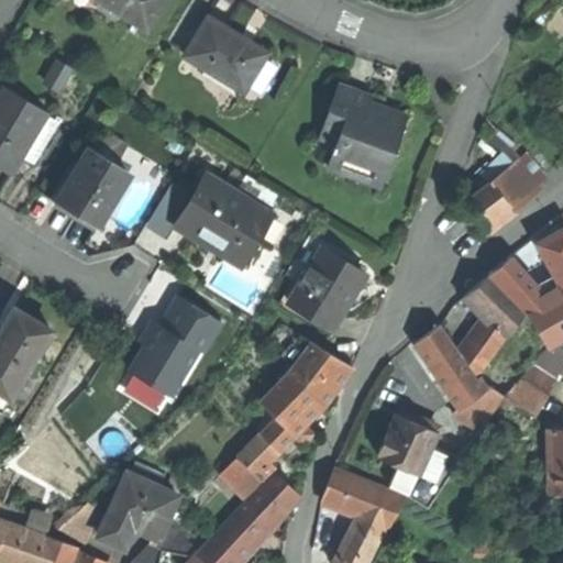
[(107,0),(150,25),(164,0),(107,0)]
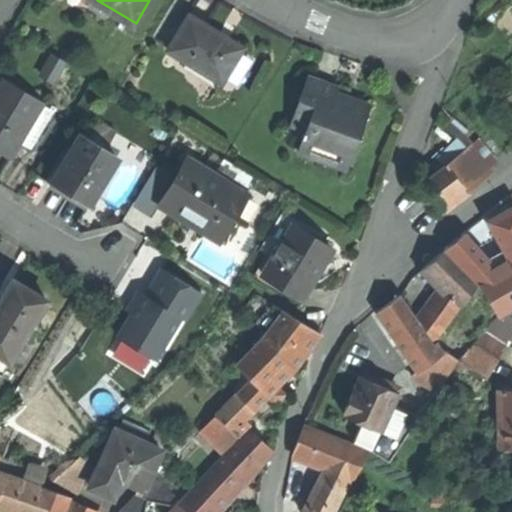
[(216,28),(189,12),(169,45),(192,59),(226,79),(245,46),(216,28)]
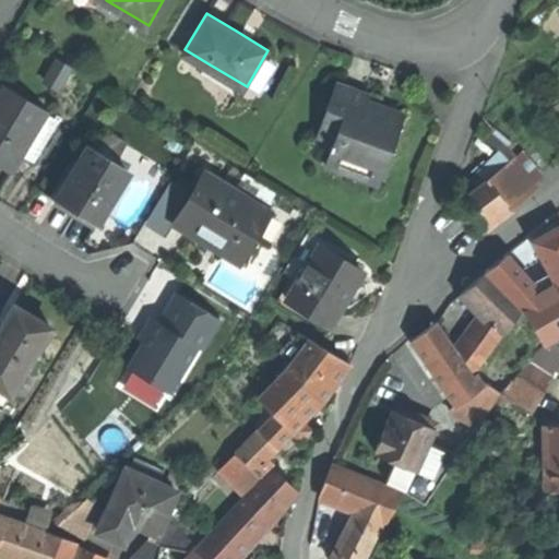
[(46,76),(60,85),(71,67),(57,58),(46,76)]
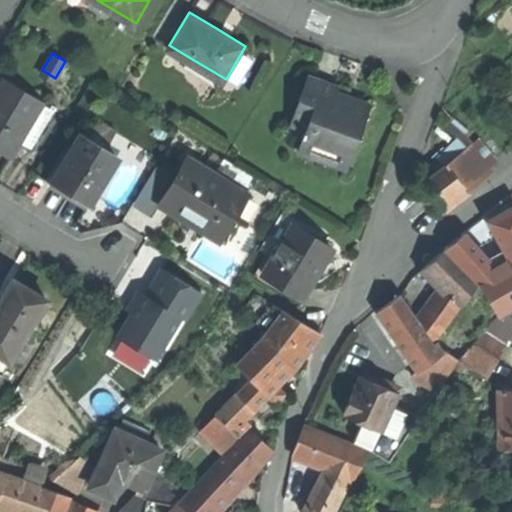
[(220,88),(226,79),(192,59),(187,69),(220,88)]
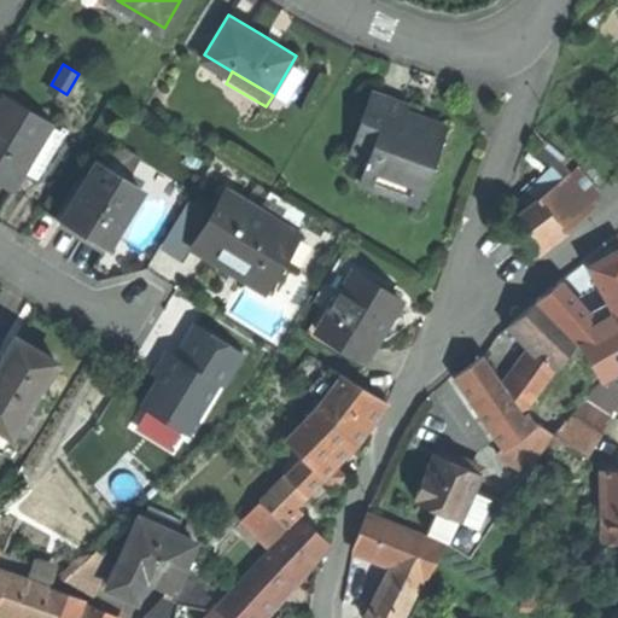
[(410,110),(372,95),(354,147),(372,155),(362,181),(423,203),(448,132),(424,124),(408,118),(410,110)]
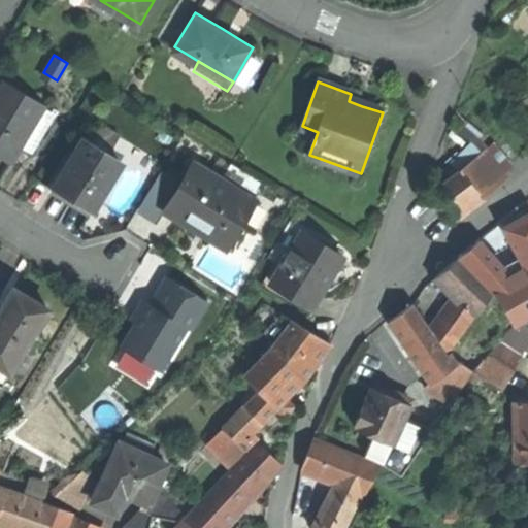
[(0,154),(11,161),(23,142),(43,106),(3,83),(0,88),(0,154)]
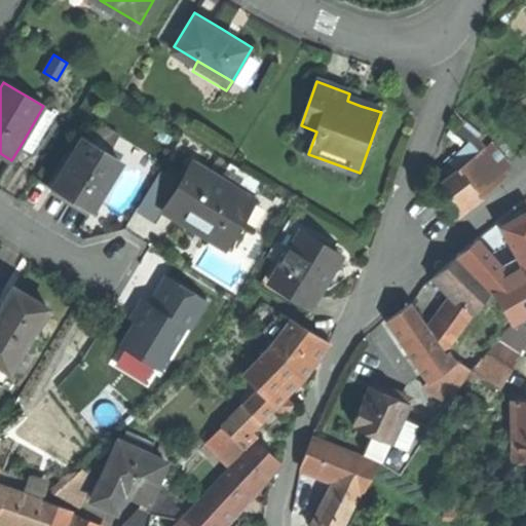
[(53,111),(43,106),(23,142),(32,147),(53,111)]
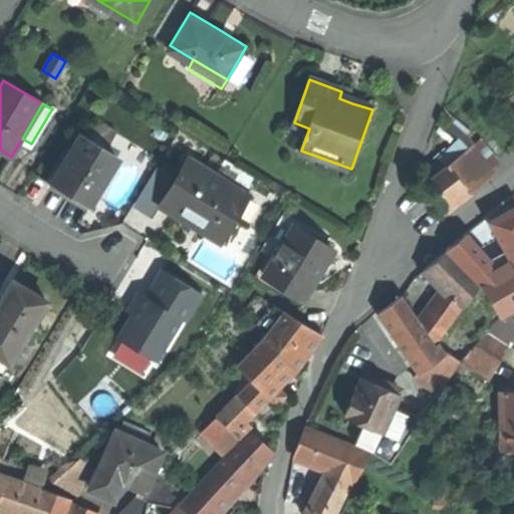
[(98,121),(87,142),(104,151),(115,132),(98,121)]
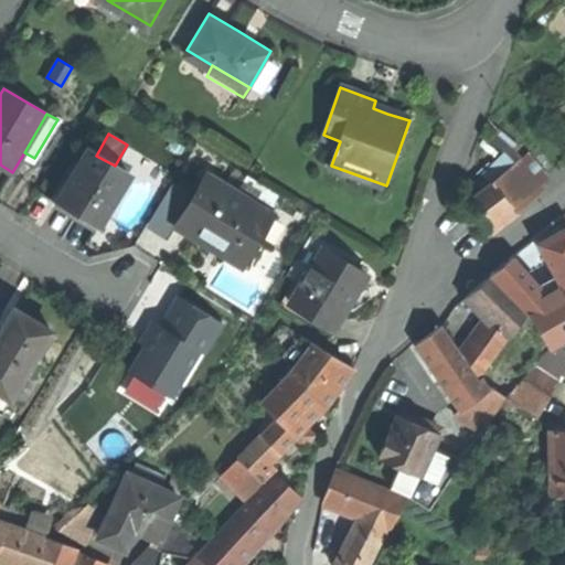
[(513,140),(486,168),(496,177),(523,149),(513,140)]
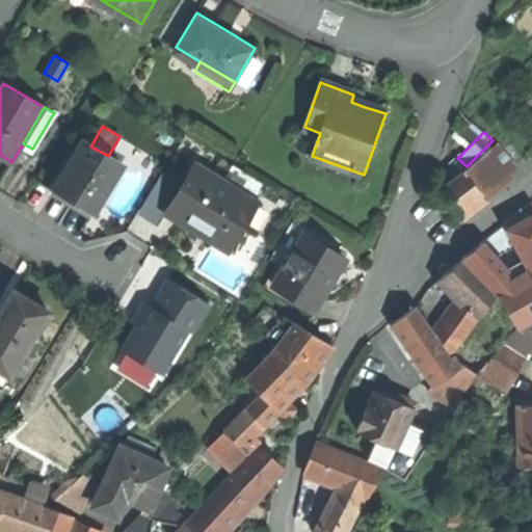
[(56,187),(95,208),(120,162),(108,156),(90,147),(81,141),(56,187)]
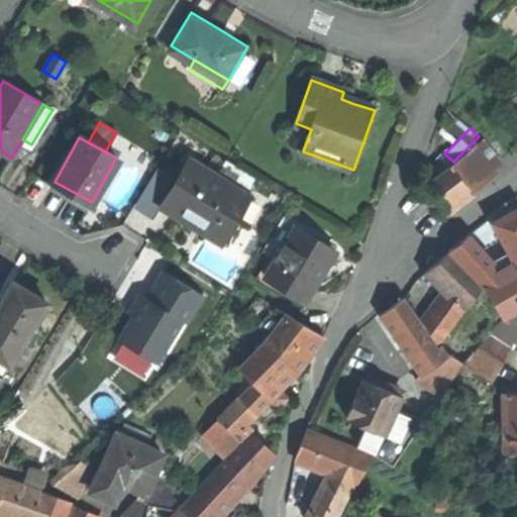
[(453,170),(472,191),(494,173),(476,150),(453,170)]
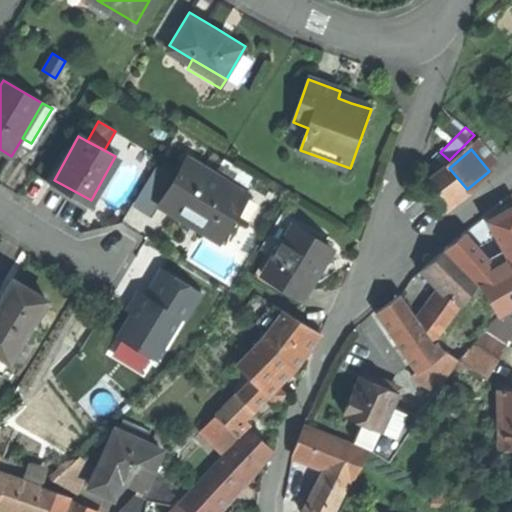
[(187,162),(161,207),(175,215),(191,224),(195,217),(226,235),(248,197),(187,162)]
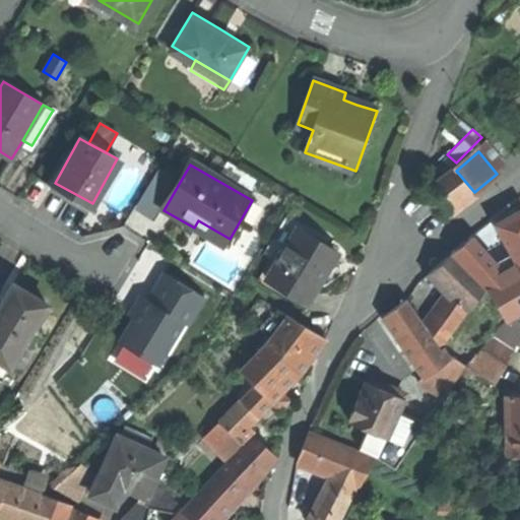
[(89,211),(92,203),(55,183),(52,191),(68,199),(89,211)]
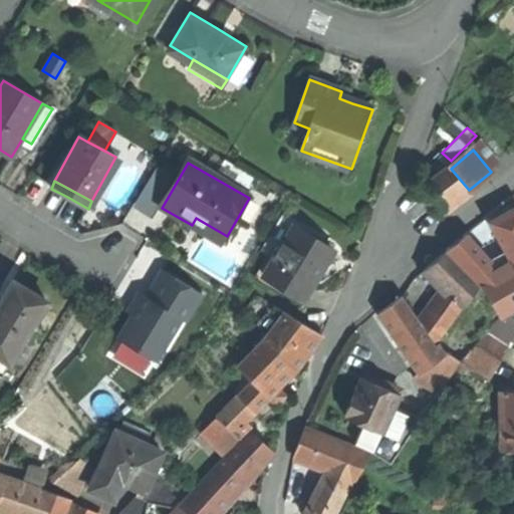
[(512,267),(495,277),(479,286),(498,318),(513,308),(513,209),(500,217),(489,224),(512,267)]
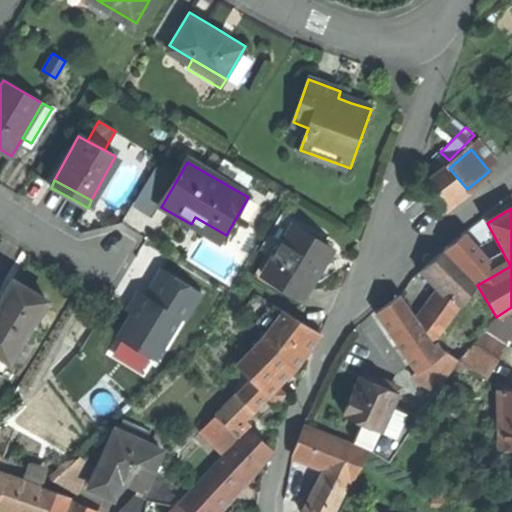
[(257,271),(305,299),(318,278),(333,253),(292,228),(273,259),(267,255),(257,271)]
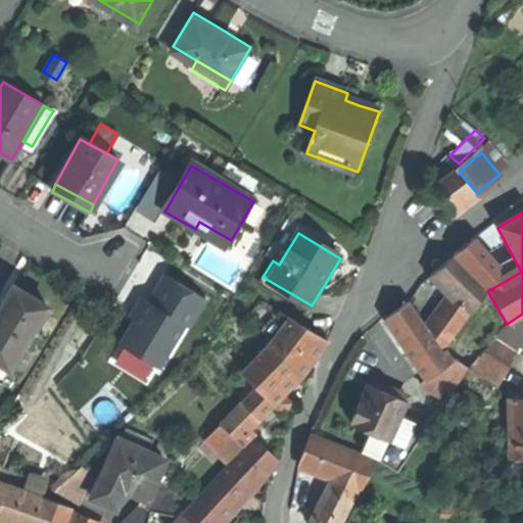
[(473,240),(450,257),(485,289),(487,291),(504,282),(473,240)]
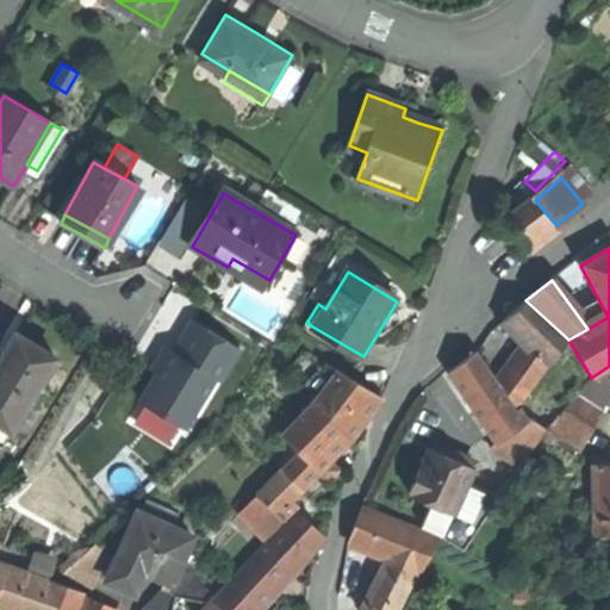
[(510,327),(526,341),(547,362),(566,337),(526,300),(515,310),(504,319),(510,327)]
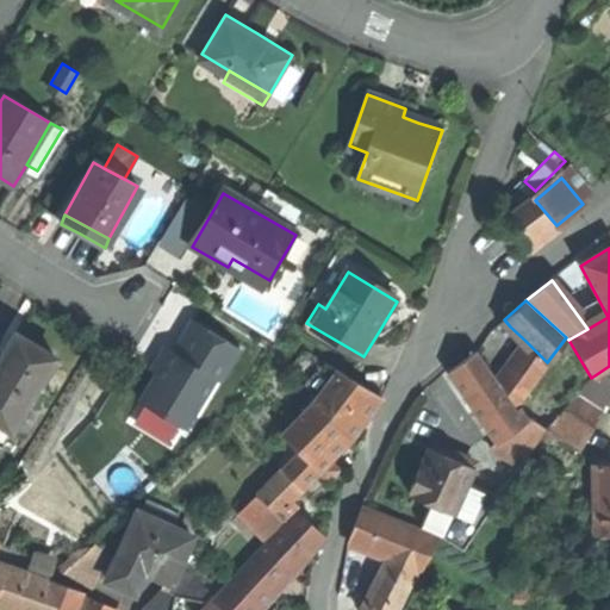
[(194,312),(143,398),(194,429),(246,343),(194,312)]
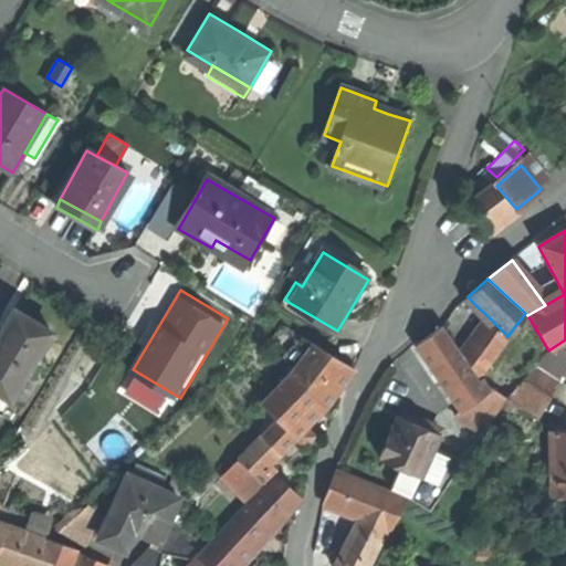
[(462,301),(469,307),(473,303),(468,296),(462,301)]
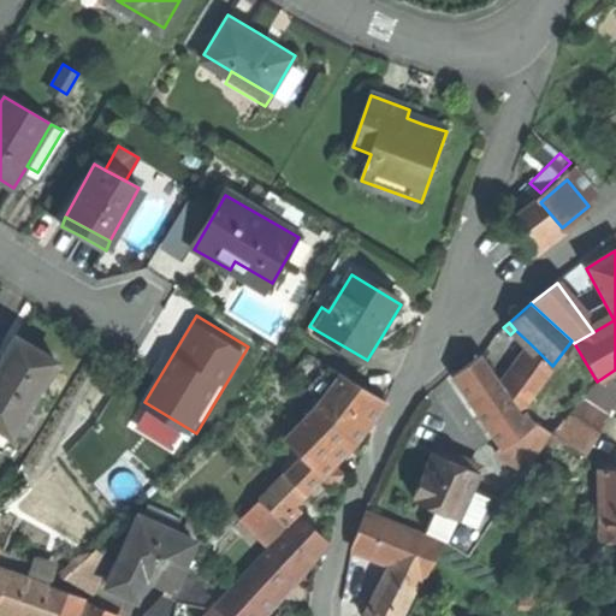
[(510,335),(526,350),(531,344),(515,330),(510,335)]
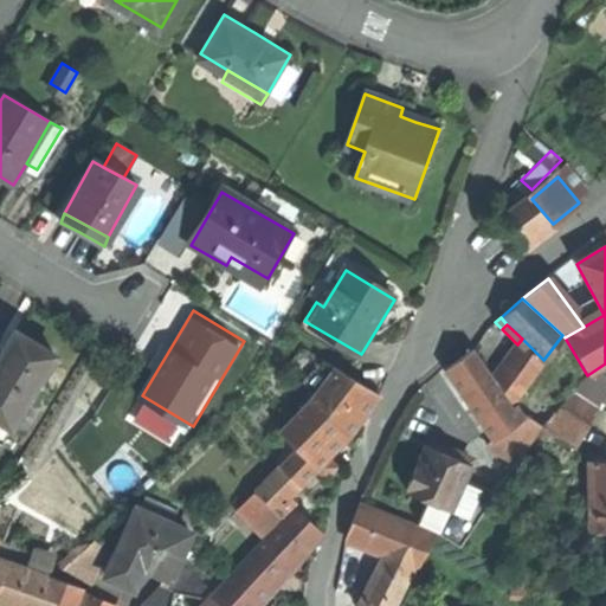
[(39,350),(14,336),(0,359),(0,444),(14,452),(66,368),(39,350)]
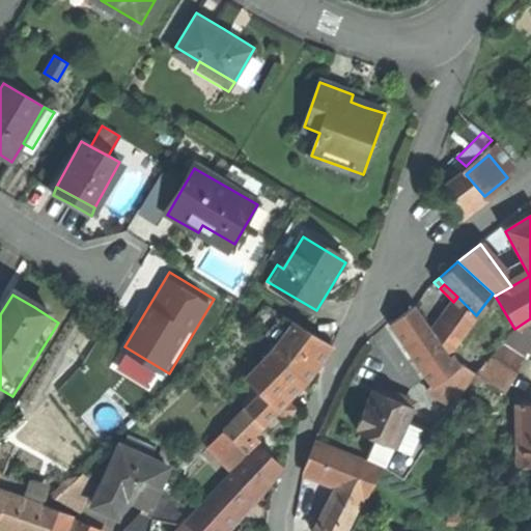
[(453,302),(439,319),(462,334),(476,315),(457,297),(453,302)]
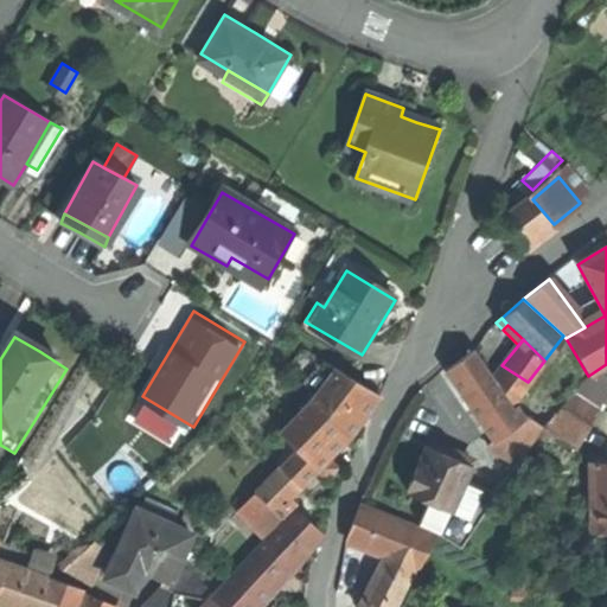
[(473,352),(445,371),(483,425),(510,406),(491,378),(473,352)]
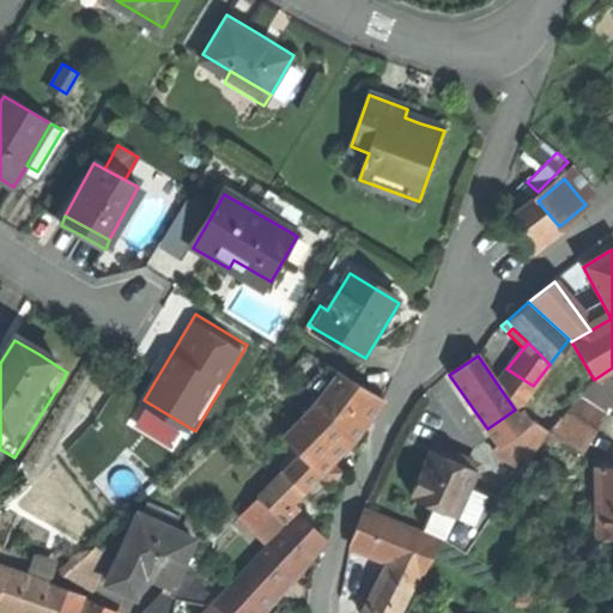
[(358,363),(331,392),(329,393),(335,398),(345,407),(369,382),(374,378),(358,363)]
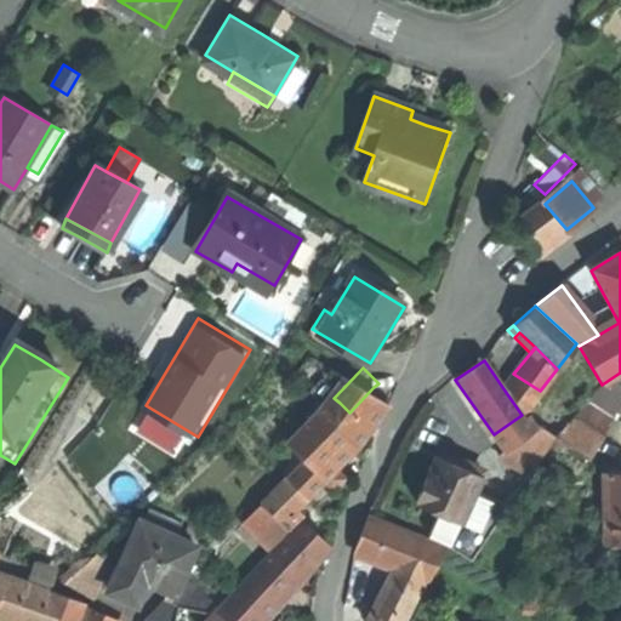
[(513,374),(502,387),(522,415),(540,391),(513,374)]
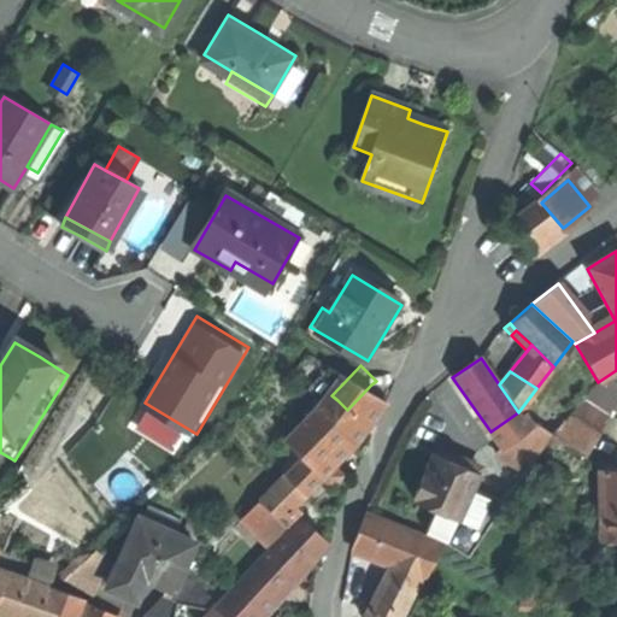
[(371,385),(347,410),(346,411),(364,430),(387,400),(371,385)]
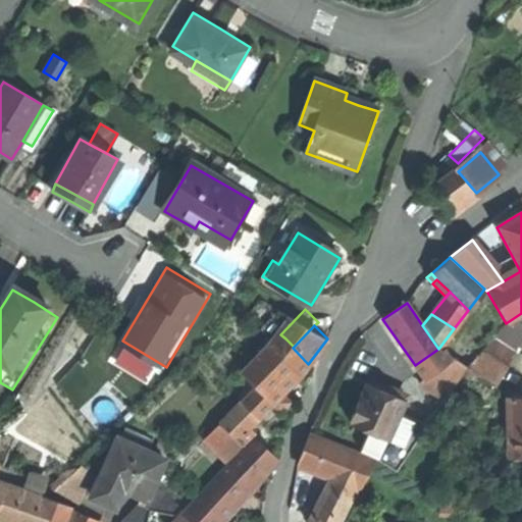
[(250,362),(257,368),(258,366),(285,338),(280,334),(281,333),(279,331),(250,362)]
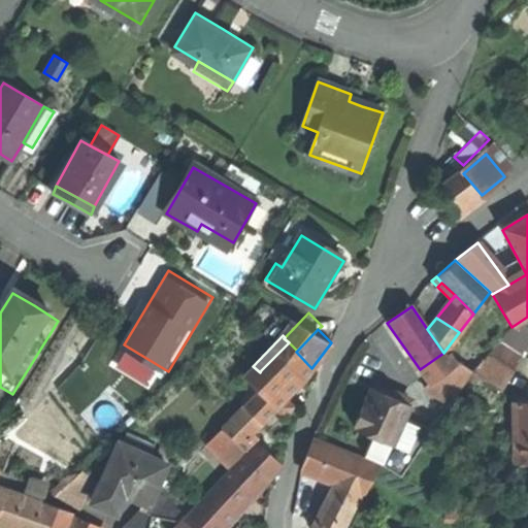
[(289,342),(261,370),(270,380),(296,352),(297,351),(289,342)]
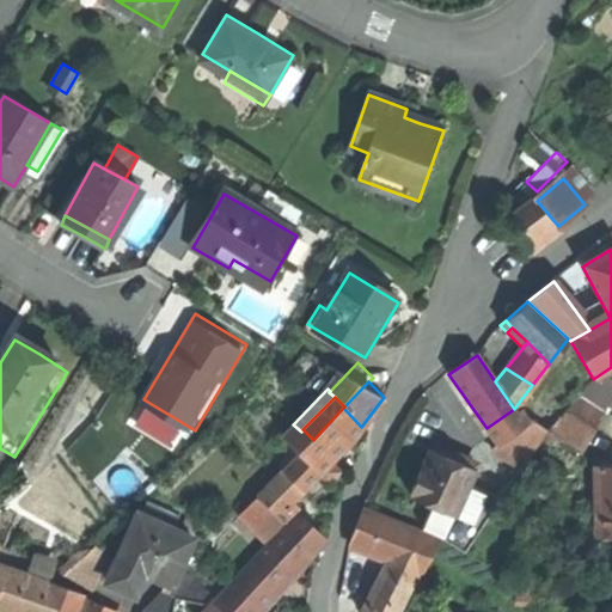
[(543,405),(531,420),(548,432),(560,418),(543,405)]
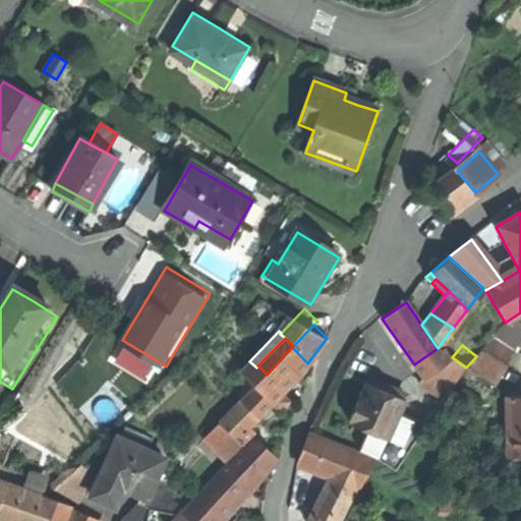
[(485,345),(476,356),(466,367),(494,384),(508,362),(485,345)]
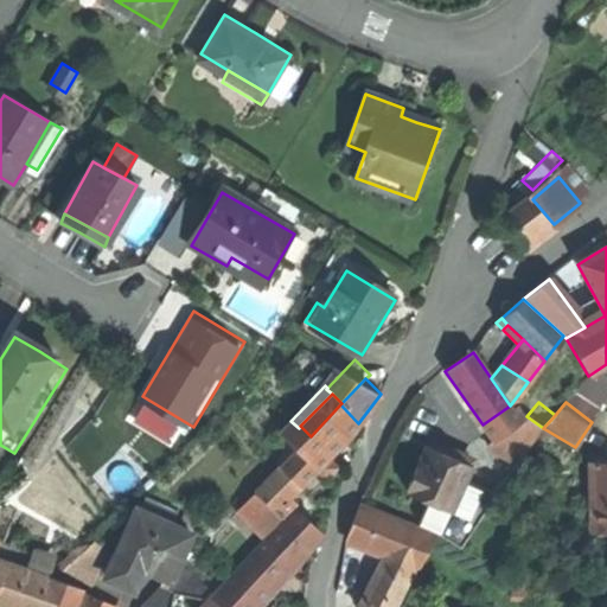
[(295,452),(279,468),(288,478),(298,489),(325,461),(345,440),(358,423),(340,404),(311,436),(295,452)]
